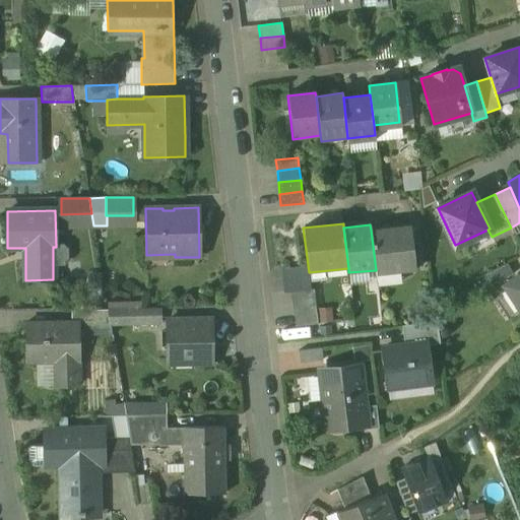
[(410,224),(371,230),(376,270),(376,274),(415,270),(415,265),(410,224)]
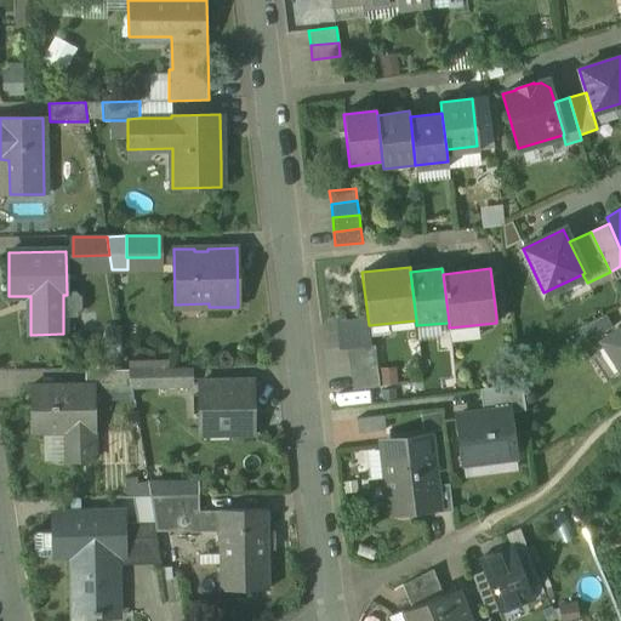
[(605,314),(580,328),(586,340),(611,328),(605,314)]
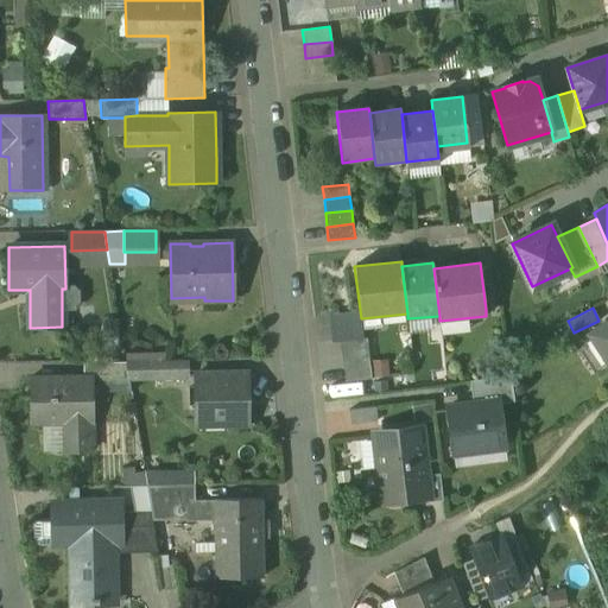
[(607,320),(589,333),(607,361),(607,320)]
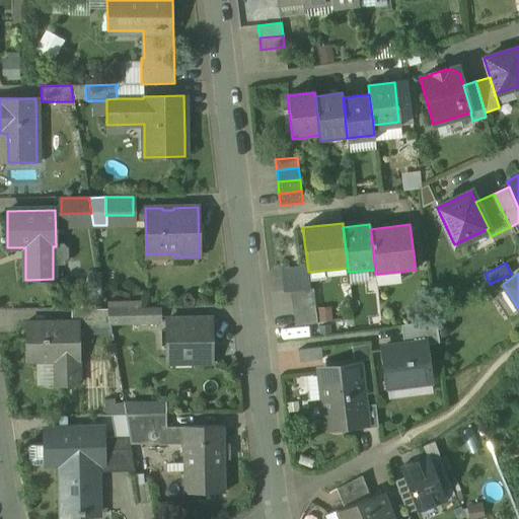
[(313,289),(291,292),(292,303),(314,301),(313,289)]
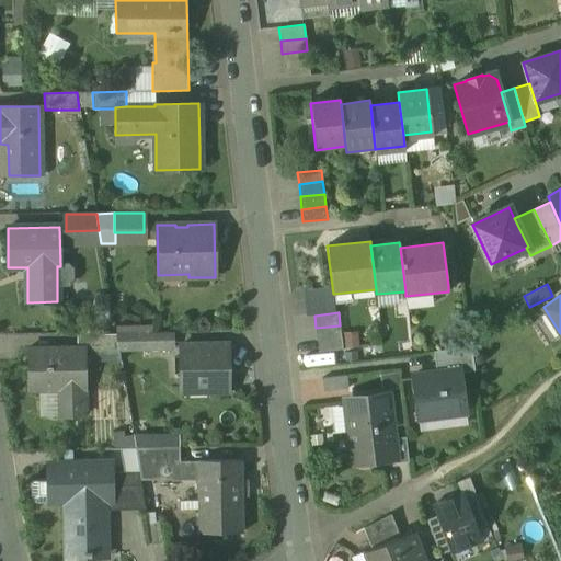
[(340,325),(316,328),(317,340),(341,338),(340,325)]
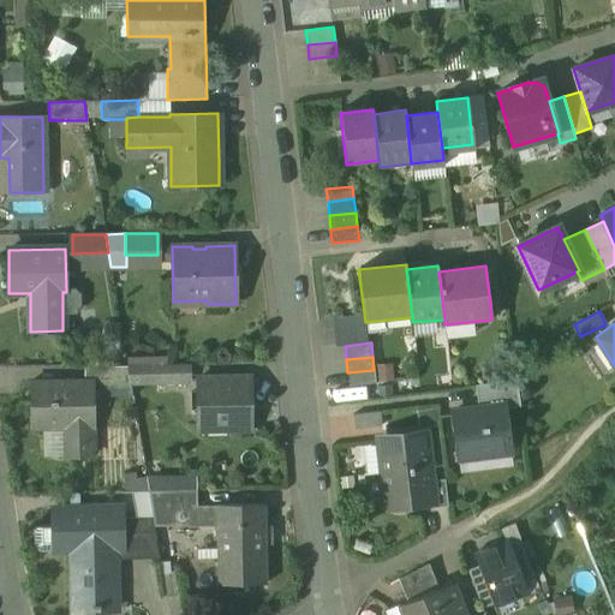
[(190,365),(127,366),(130,383),(157,382),(157,383),(190,383),(190,365)]
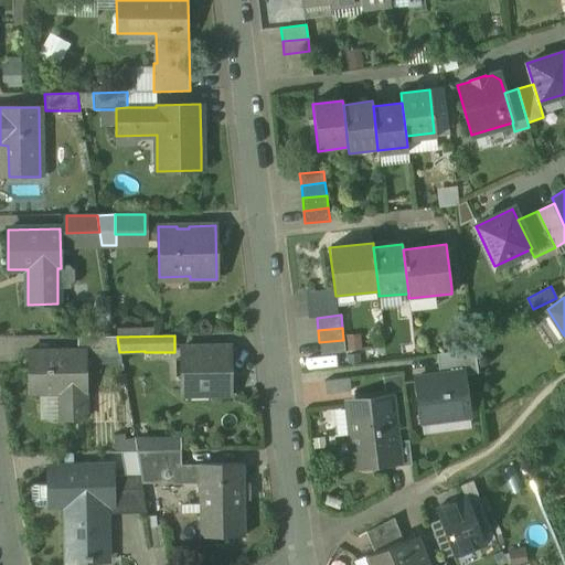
[(119,352),(117,337),(76,338),(76,350),(76,352),(84,352),(119,352)]
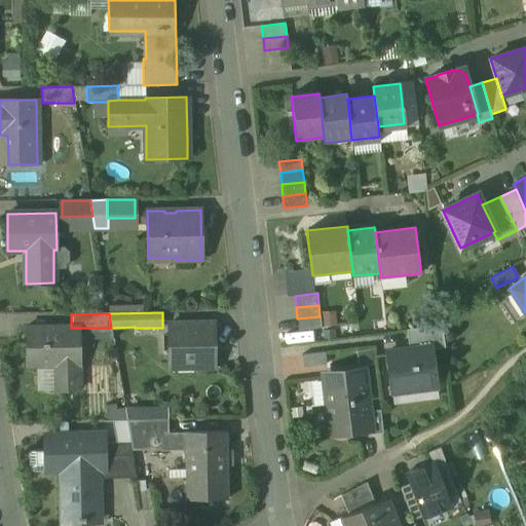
[(320,316),(297,318),(299,331),(322,328),(320,316)]
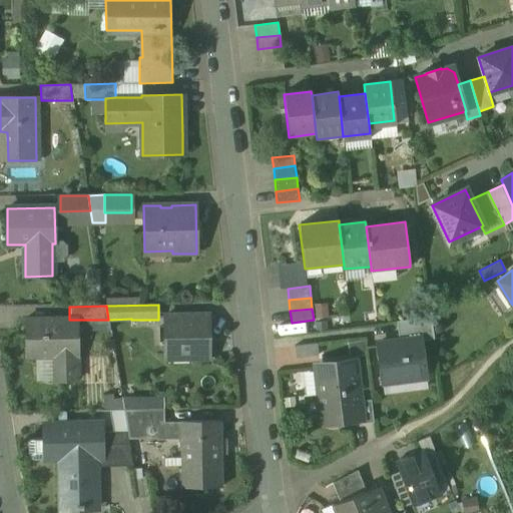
[(208,316),(164,317),(164,359),(209,358),(208,316)]
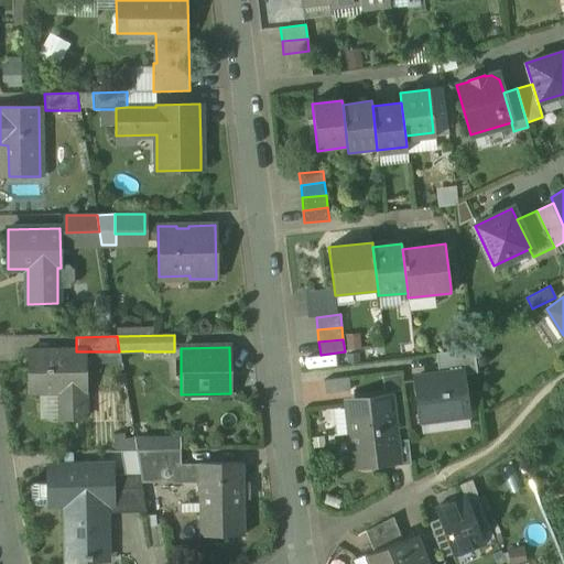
[(76,351),(76,349),(26,350),(26,390),(41,391),(60,391),(60,416),(60,418),(82,418),(82,416),(82,390),(85,388),(84,351),(76,351)]
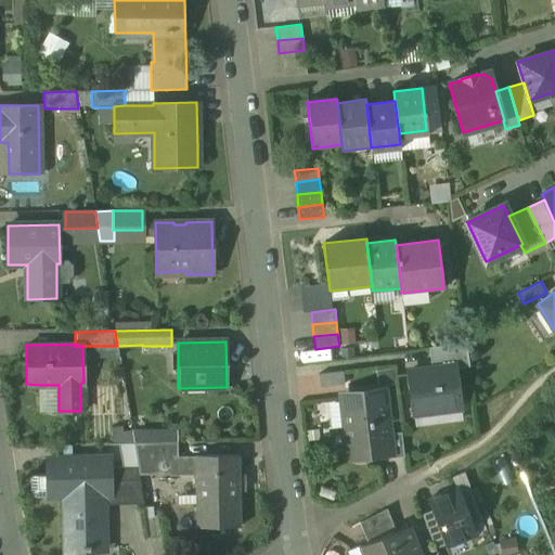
[(466,344),(429,348),(431,372),(455,369),(468,366),(466,344)]
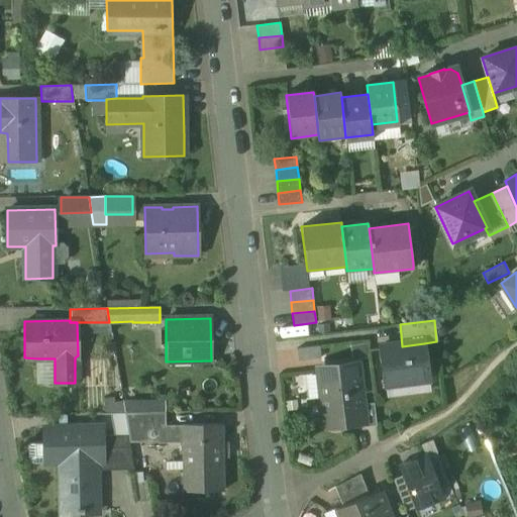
[(402,346),(380,349),(386,387),(430,380),(424,343),(402,346)]
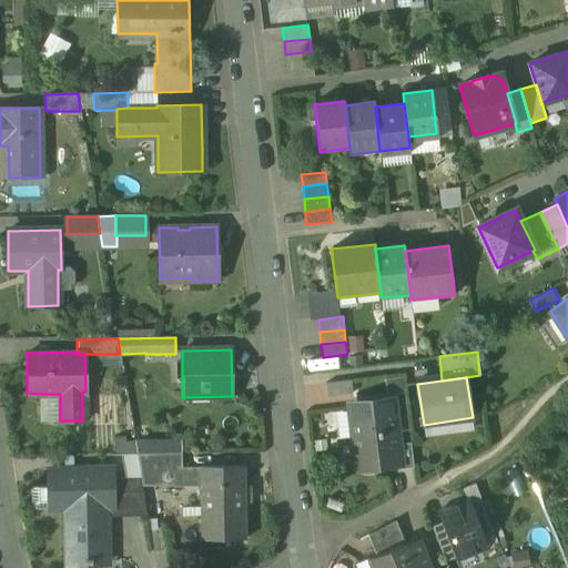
[(352,381),(326,383),(328,397),(354,395),(352,381)]
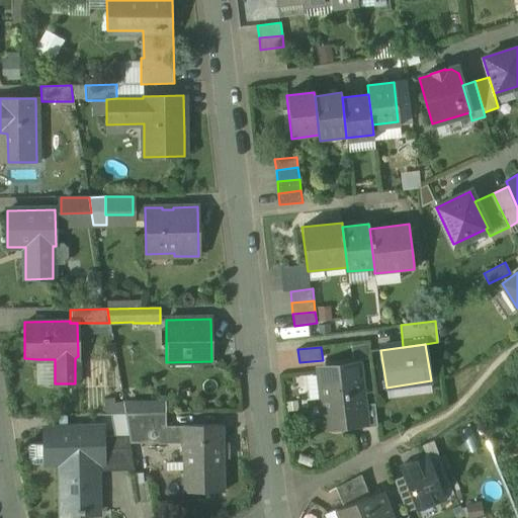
[(55,359),(37,359),(38,382),(55,382),(55,359)]
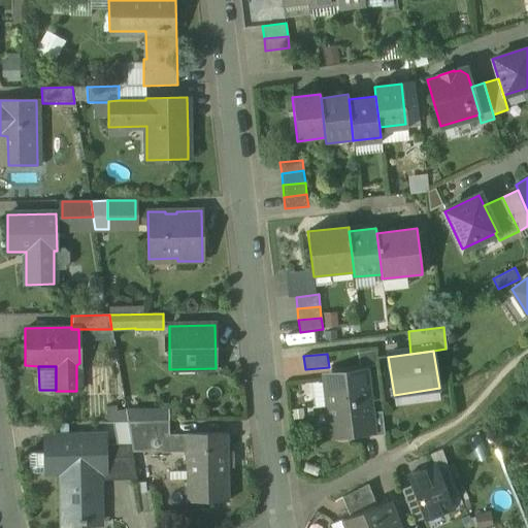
[(366,373),(326,378),(329,405),(369,401),(366,373)]
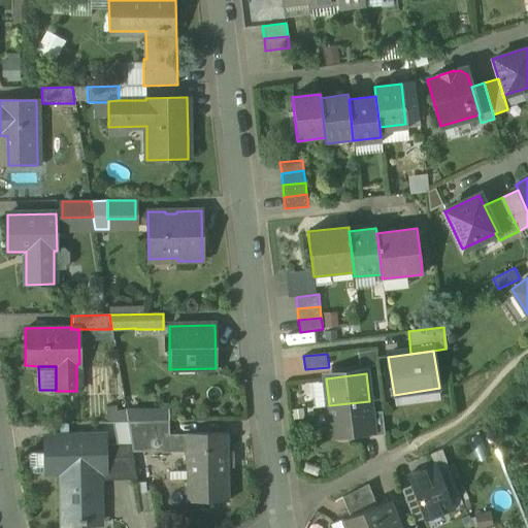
[(369,401),(329,405),(333,434),(373,430),(371,414),(369,401)]
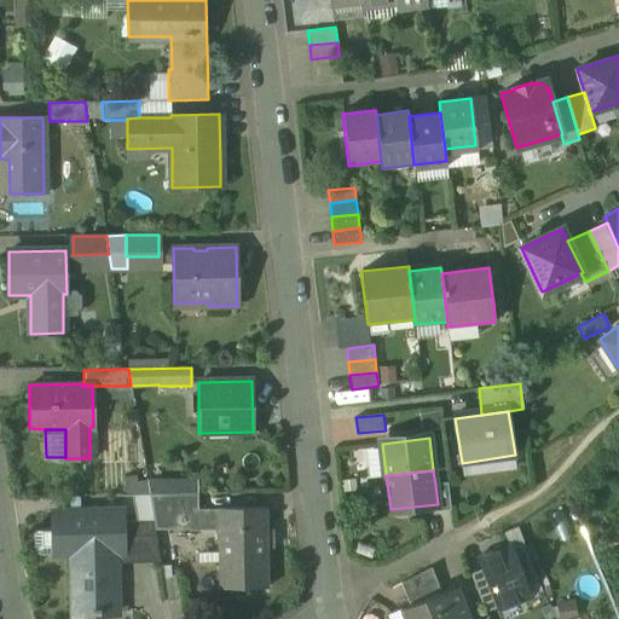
[(447,484),(435,485),(438,504),(438,513),(451,512),(447,484)]
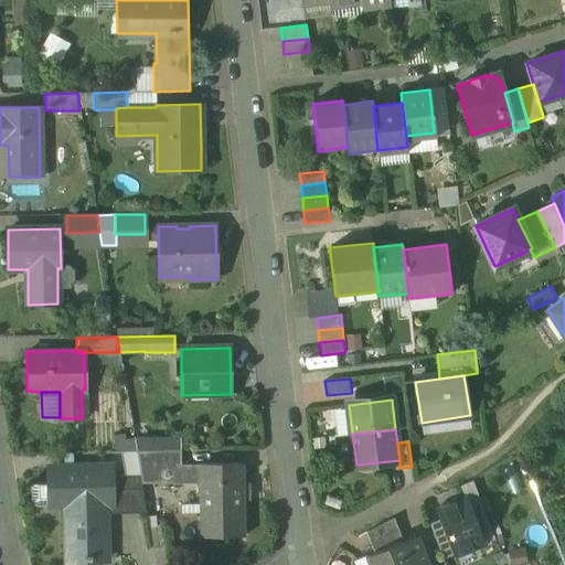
[(181,451),(136,451),(140,476),(141,483),(200,483),(199,465),(181,465),(181,451)]
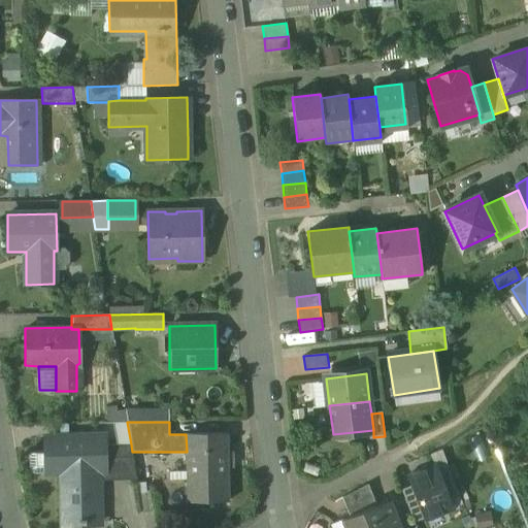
[(104,435),(68,436),(68,424),(60,424),(60,436),(45,436),(46,472),(46,473),(99,472),(104,472),(104,444),(104,435)]
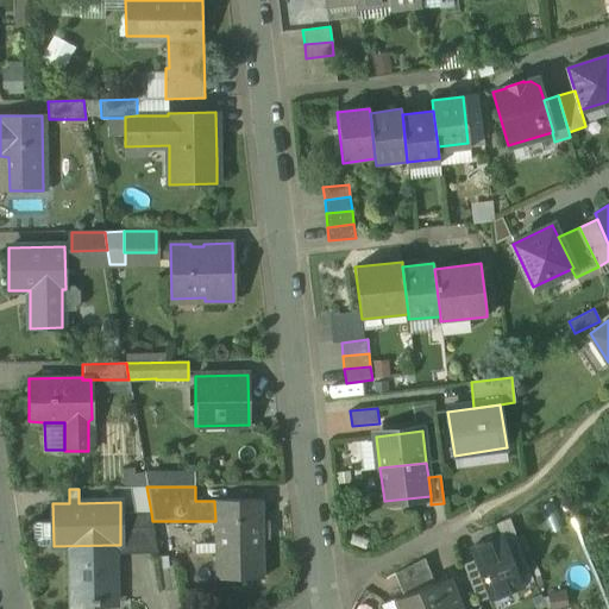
[(262,500),(214,500),(215,521),(215,579),(264,578),(262,500)]
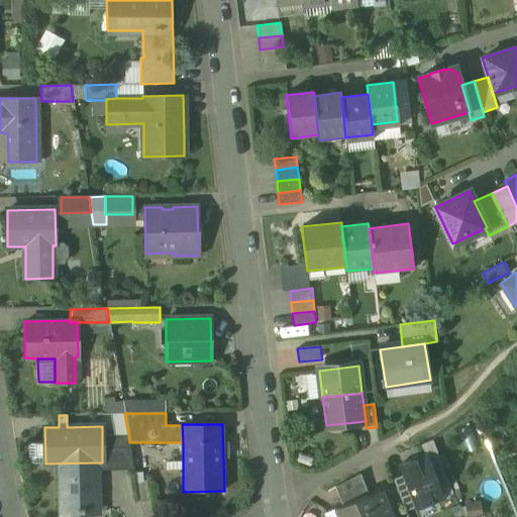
[(128,435),(102,435),(102,462),(132,461),(129,442),(128,435)]
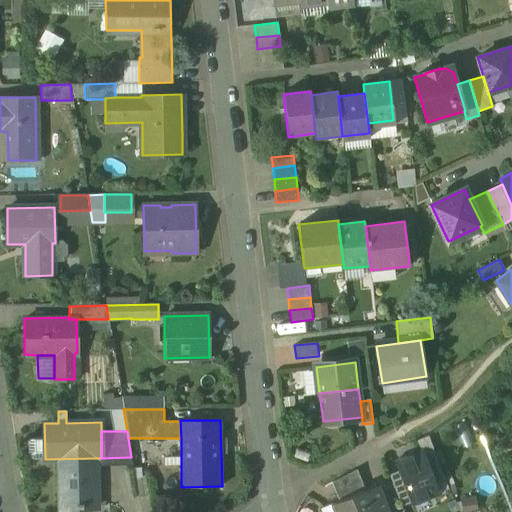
[(45,439),(28,439),(28,452),(29,455),(32,458),(35,458),(45,458),(45,439)]
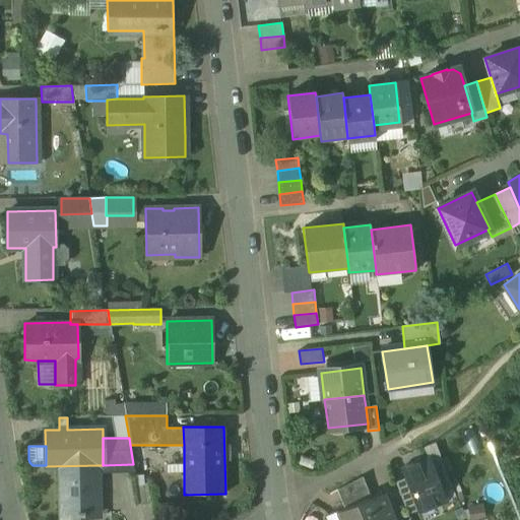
[(428,459),(403,469),(406,478),(419,510),(419,511),(445,501),(441,493),(431,467),(428,459)]
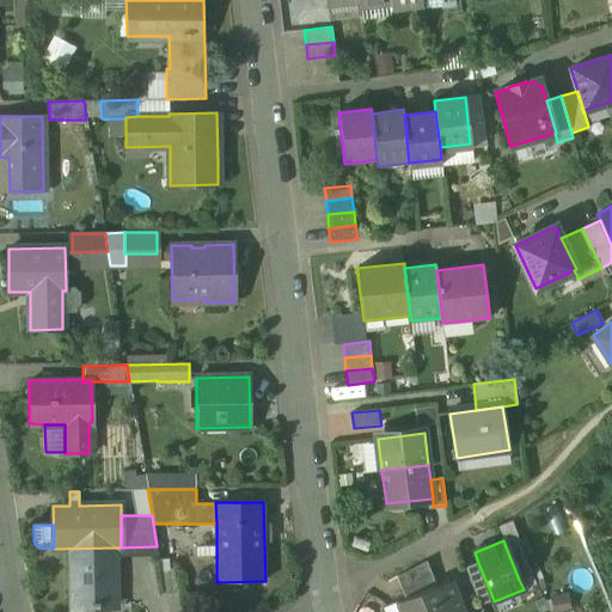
[(532,574),(521,545),(507,550),(519,580),(532,574)]
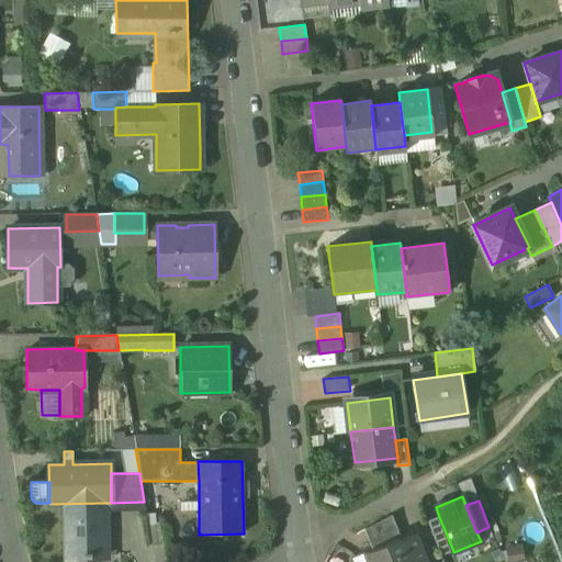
[(105,503),(66,504),(67,559),(85,558),(107,558),(105,503)]
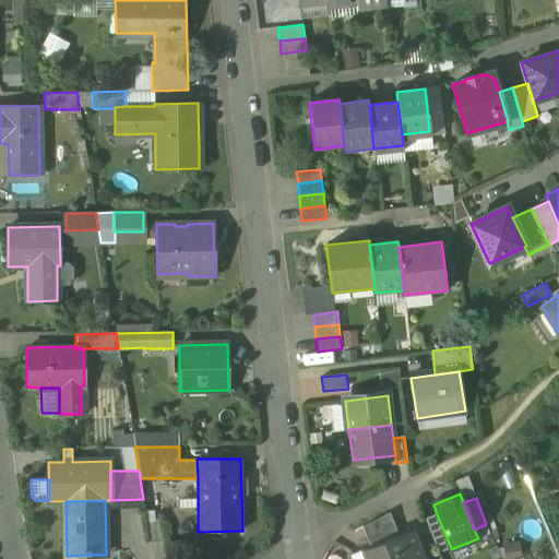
[(390,513),(363,527),(370,547),(399,536),(390,513)]
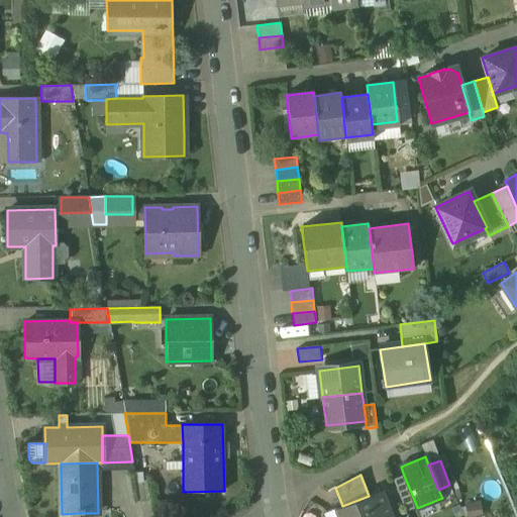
[(417,507),(404,476),(393,480),(405,512),(417,507)]
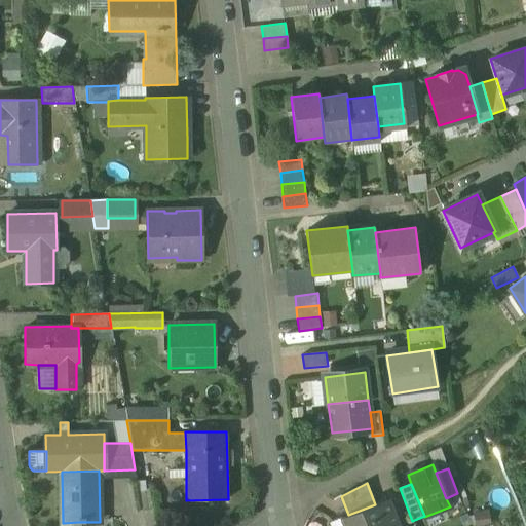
[(348,515),(343,517),(346,525),(397,525),(398,525),(387,499),(375,504),(348,515)]
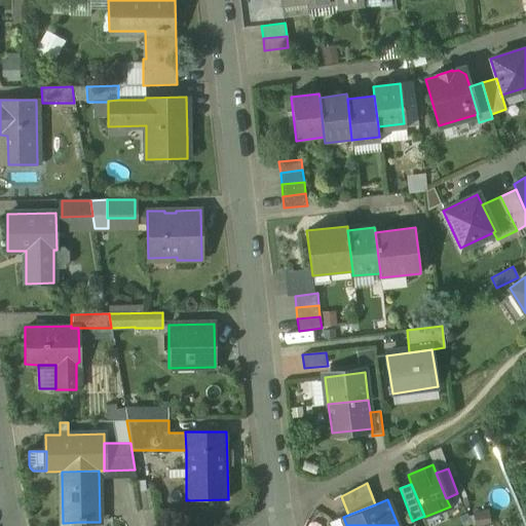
[(476,523),(476,525),(497,525),(494,517),(476,523)]
